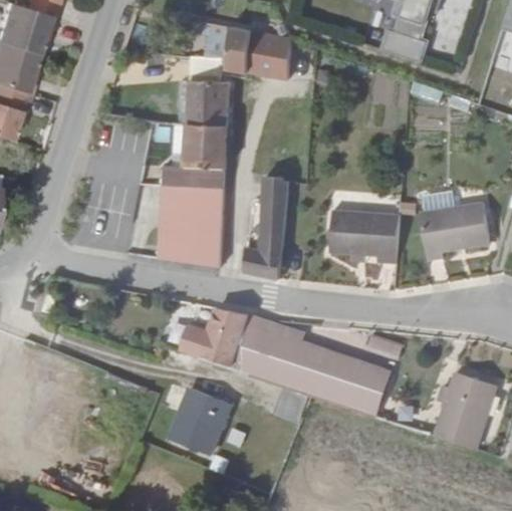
[(24,0),(23,6),(51,15),(55,0),(24,0)]
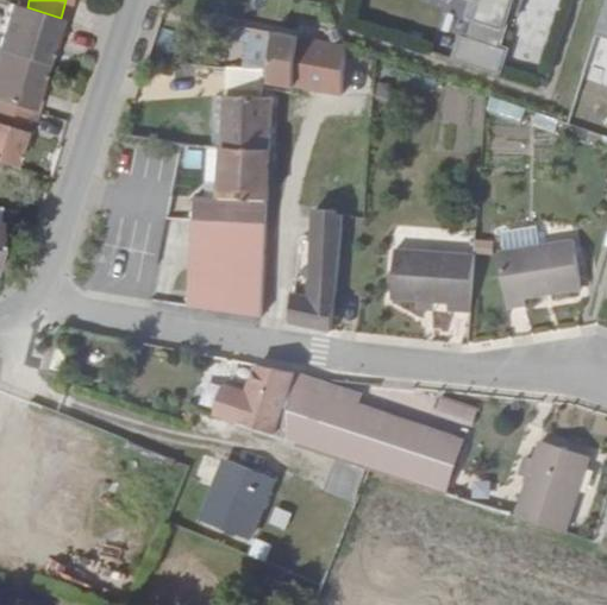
[(465,0),(469,1),(463,20),(471,23),(467,41),(458,38),(450,63),(495,76),(502,52),(495,48),(506,14),(514,17),(519,0),(465,0)]
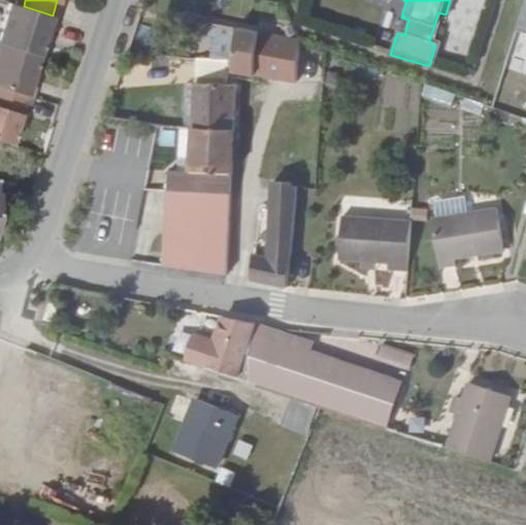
[(48,31),(53,15),(24,6),(6,1),(0,21),(0,42),(35,53),(39,37),(42,29),(48,31)]
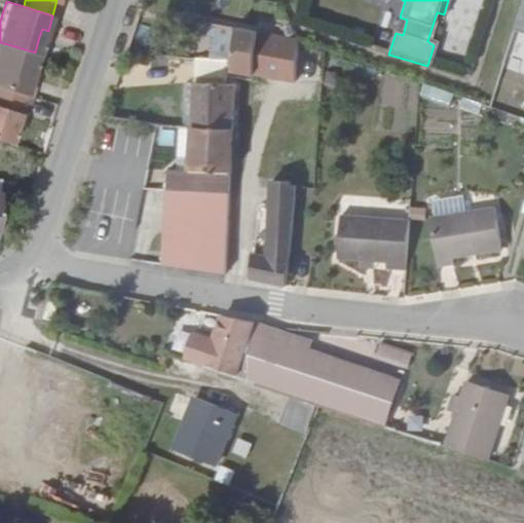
[(253,31),(191,19),(189,31),(210,35),(207,58),(222,60),(229,60),(229,72),(250,74),(253,31)]
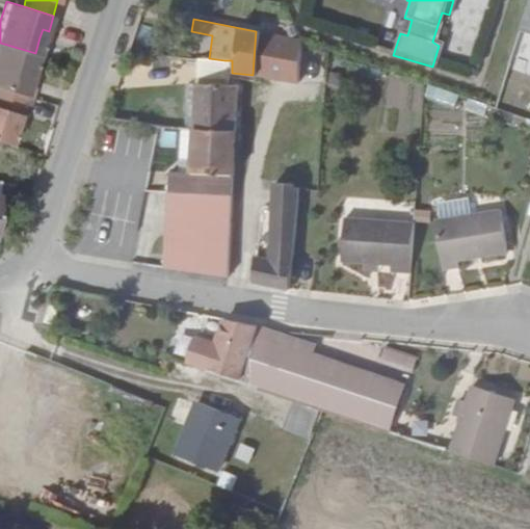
[(46,40),(49,31),(43,29),(40,37),(46,40)]
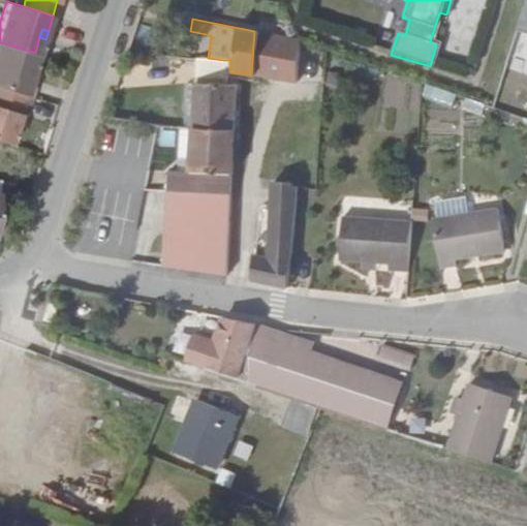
[(0,85),(29,94),(33,81),(28,78),(31,68),(35,53),(0,42),(0,85)]
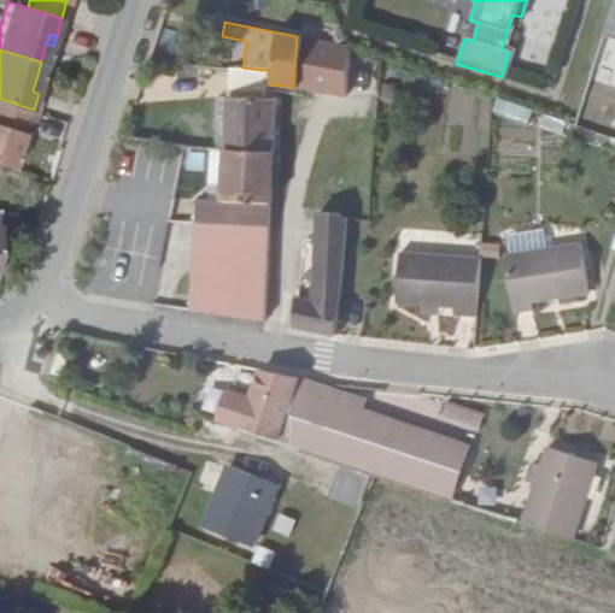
[(242,68),(224,66),(224,96),(261,98),(261,70),(242,68)]
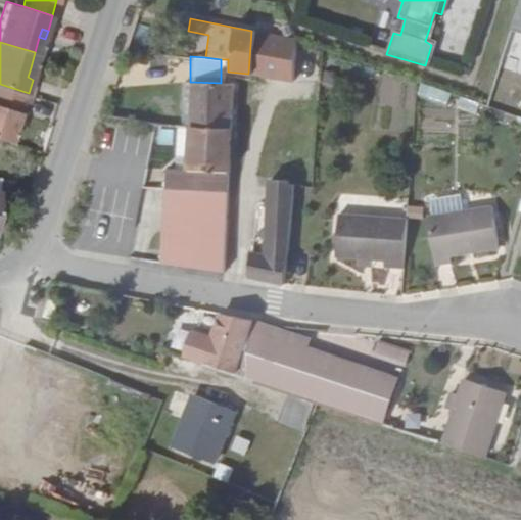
[(36,69),(31,67),(28,77),(33,80),(36,69)]
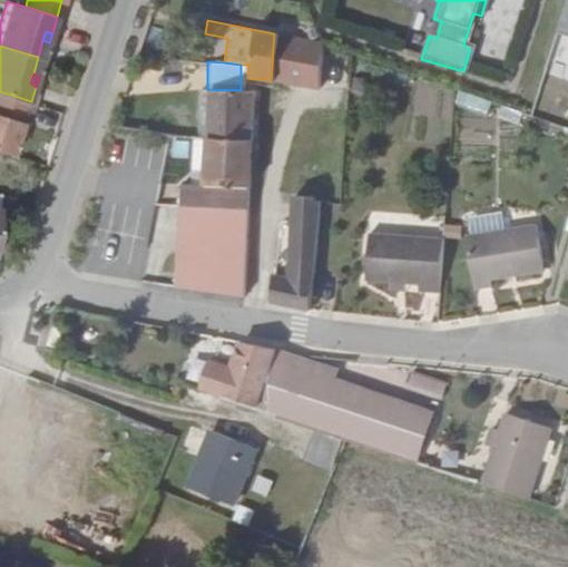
[(205,136),(207,89),(195,88),(192,135),(205,136)]
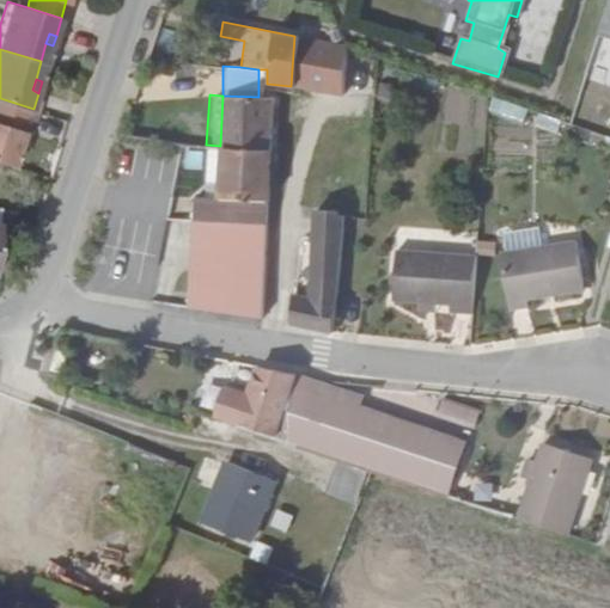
[(269,98),(258,97),(223,96),(220,146),(267,152),(269,98)]
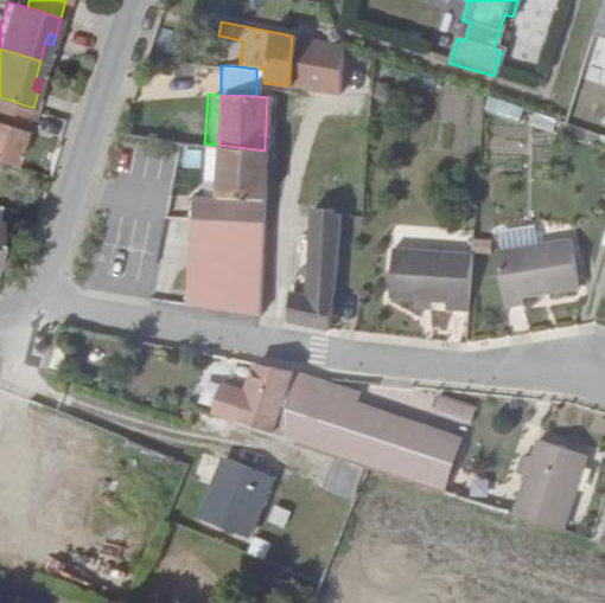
[(0,160),(10,162),(20,128),(26,130),(33,108),(0,97),(0,160)]
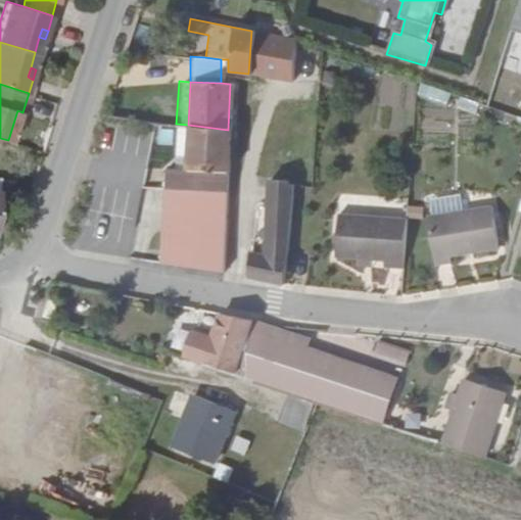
[(173,170),(186,170),(188,125),(176,124),(173,170)]
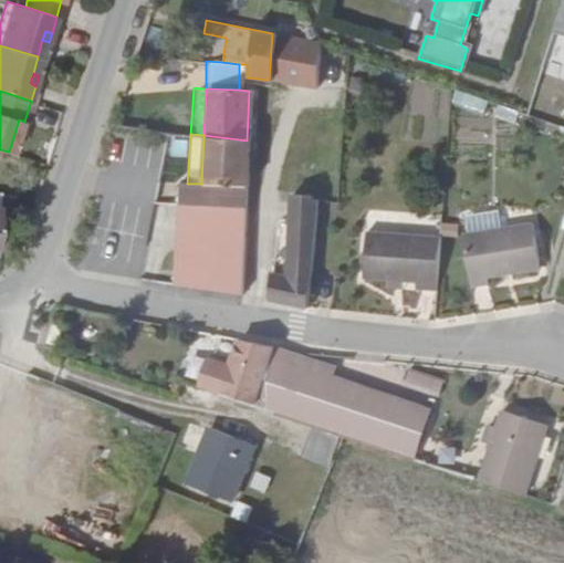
[(244,187),(247,141),(204,135),(201,184),(244,187)]
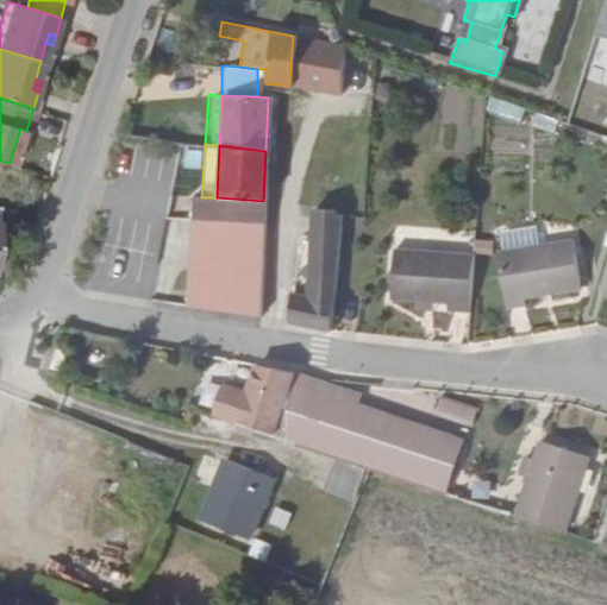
[(186,304),(260,316),(263,201),(217,197),(201,197),(194,196),(186,304)]
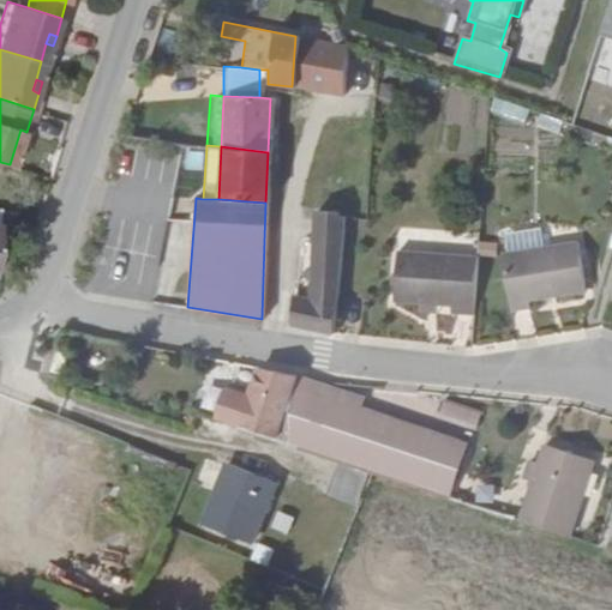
[(312,297),(333,300),(341,217),(335,216),(335,212),(319,211),(312,297)]
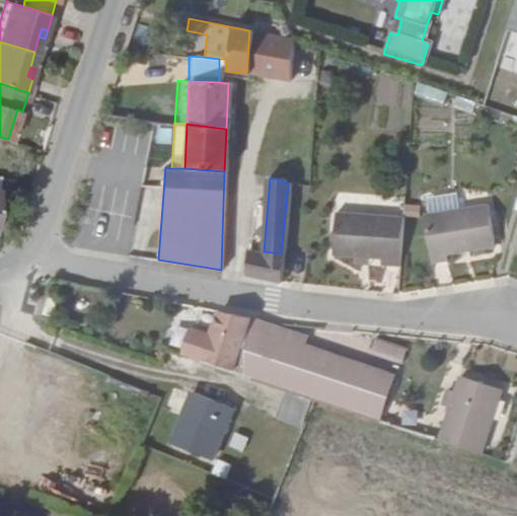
[(487,207),(422,217),(429,265),(445,263),(444,255),(493,247),(487,207)]
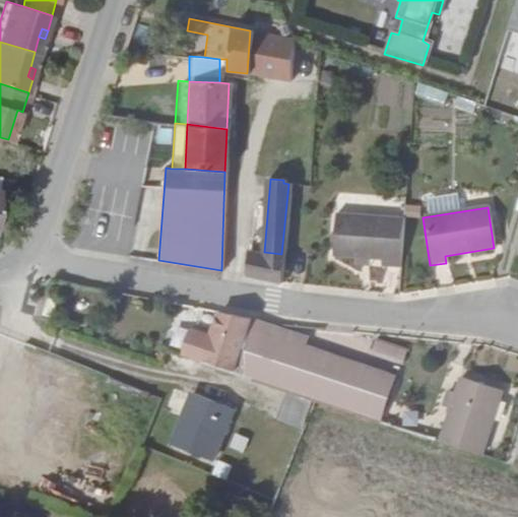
[(377,267),(398,268),(401,219),(332,214),(328,257),(350,259),(366,260),(377,261),(377,267)]
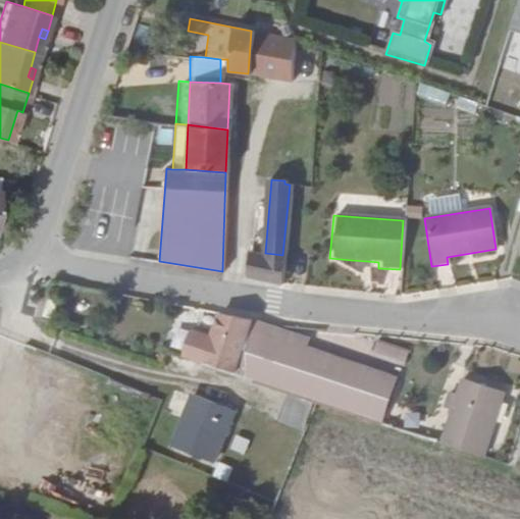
[(244,274),(280,281),(282,255),(265,253),(247,251),(244,274)]
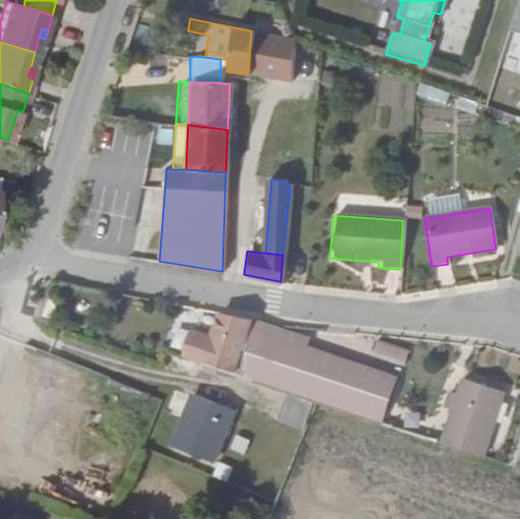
[(48,298),(43,315),(51,316),(56,300),(48,298)]
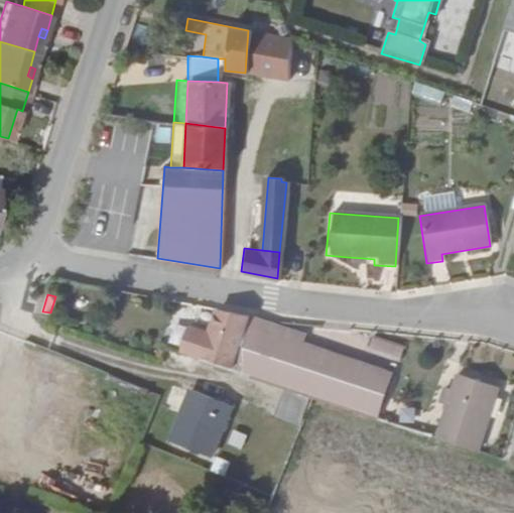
[(204,360),(244,372),(245,353),(247,327),(249,314),(215,308),(209,334),(204,360)]
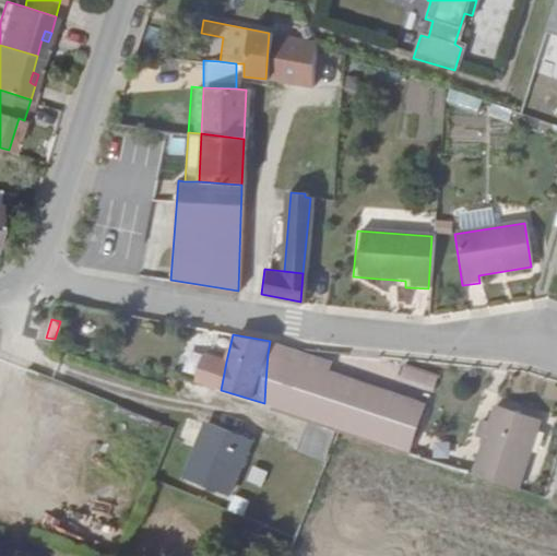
[(268,354),(310,368),(313,356),(270,341),(268,354)]
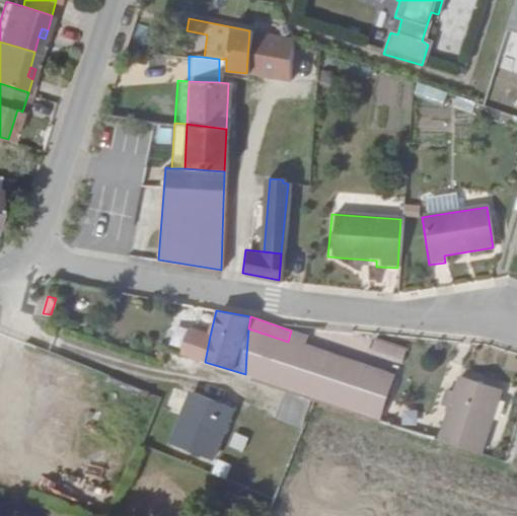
[(180,354),(205,362),(210,336),(188,328),(180,354)]
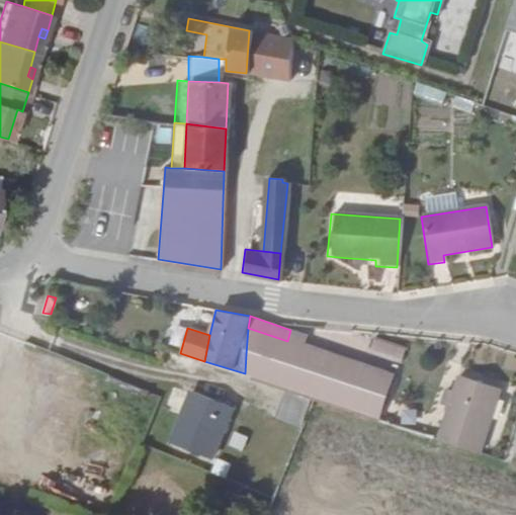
[(284,387),(316,399),(318,400),(331,354),(287,341),(248,328),(246,354),(245,373),(284,387)]
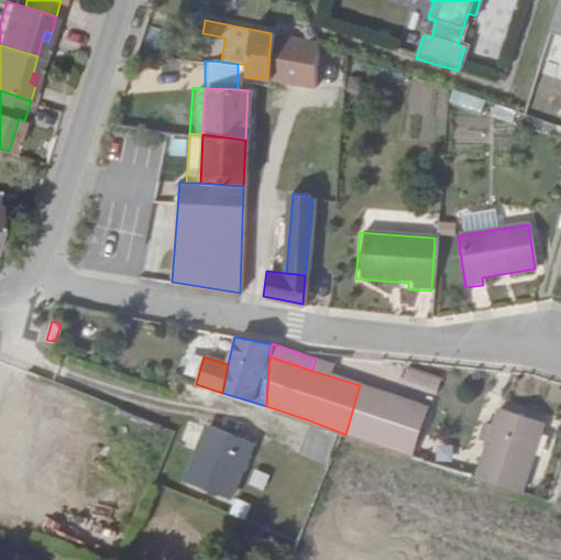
[(399,388),(433,397),(438,380),(403,371),(399,388)]
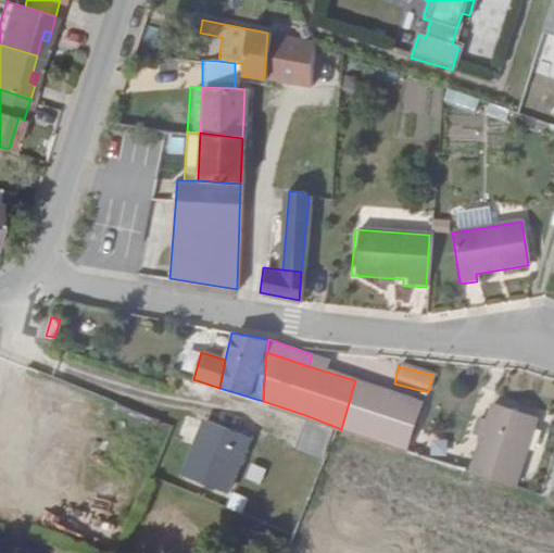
[(355,380),(341,429),(370,438),(385,390),(355,380)]
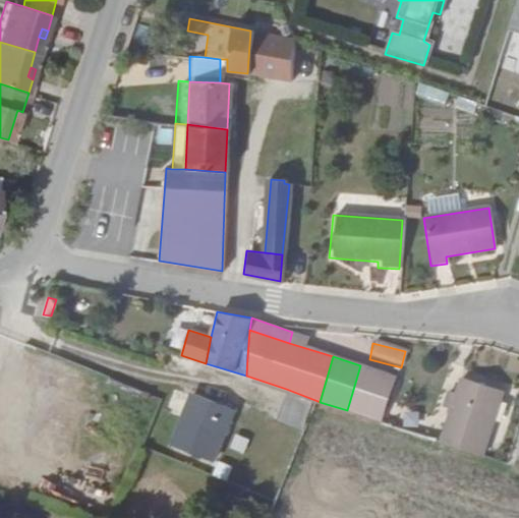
[(360,365),(347,410),(376,419),(390,376),(360,365)]
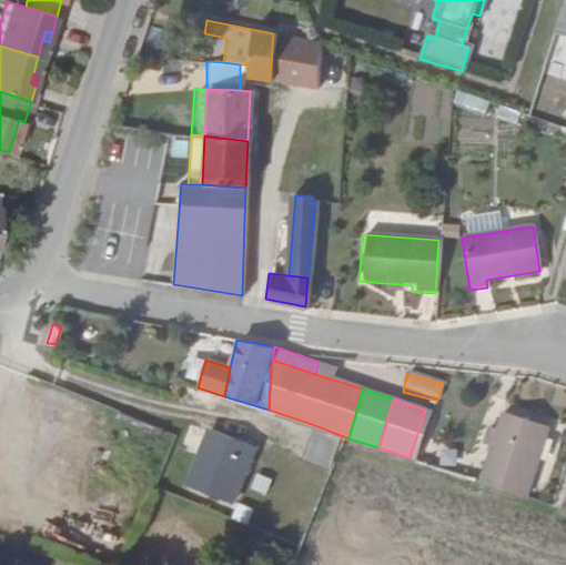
[(496,455),(487,483),(534,497),(556,427),(511,412),(502,440),(489,435),(485,451),(496,455)]
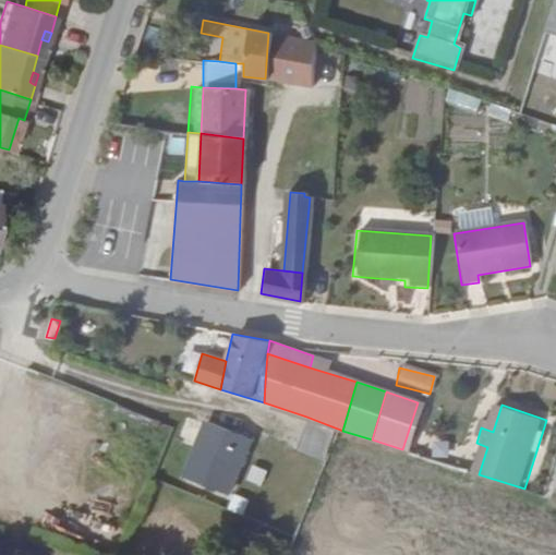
[(328,458),(340,430),(306,417),(295,446),(328,458)]
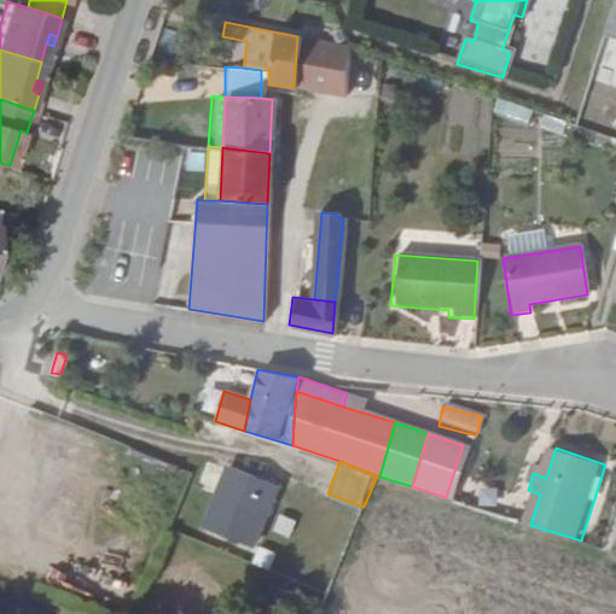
[(277,484),(228,465),(205,526),(253,544),(277,484)]
